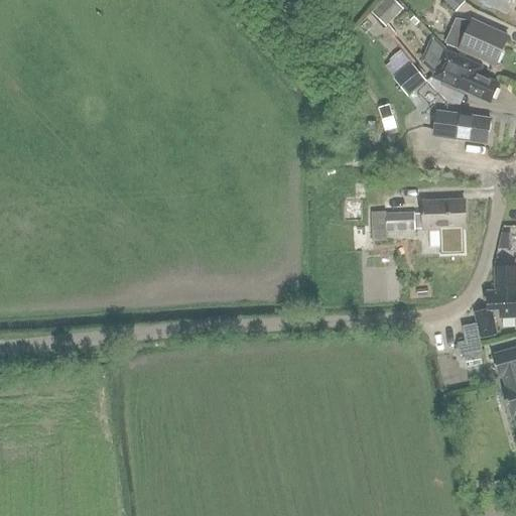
[(394,0),(385,0),(374,13),(386,24),(402,6),(394,0)]
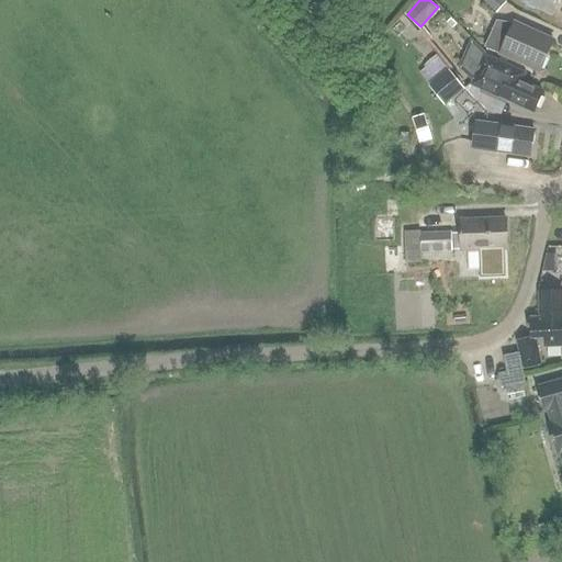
[(505,2),(502,0),(480,0),(495,13),(505,2)]
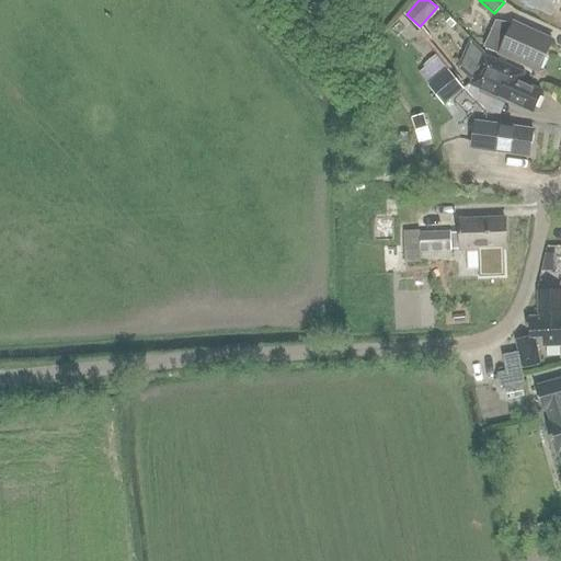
[(534,10),(551,16),(558,0),(521,0),(519,3),(524,4),(525,8),(531,10),(534,10)]
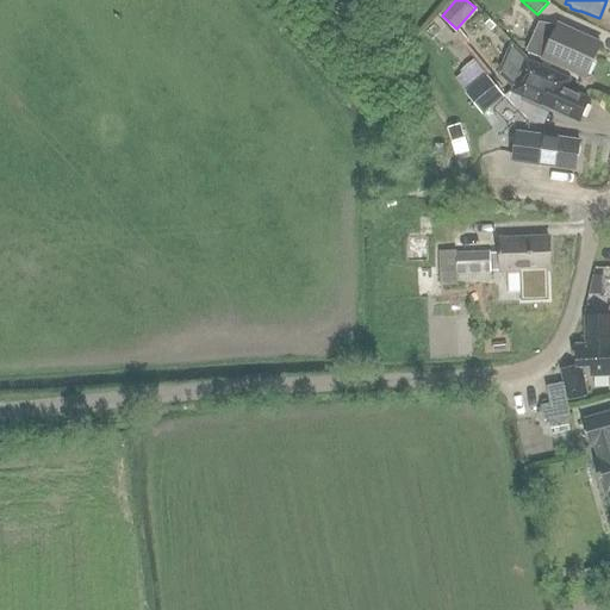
[(439,35),(444,29),(436,20),(430,26),(439,35)]
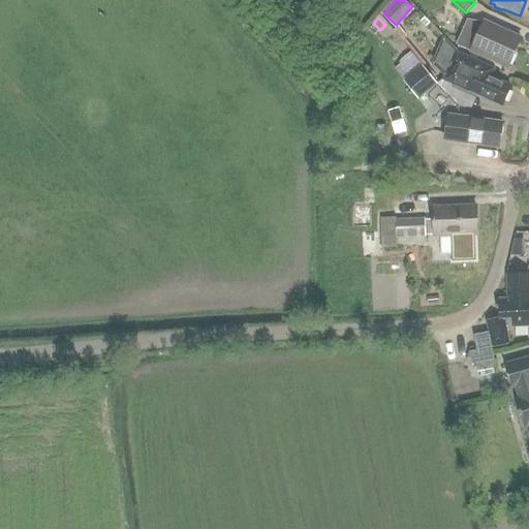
[(464,26),(456,43),(508,67),(522,38),(488,22),(483,33),(464,26)]
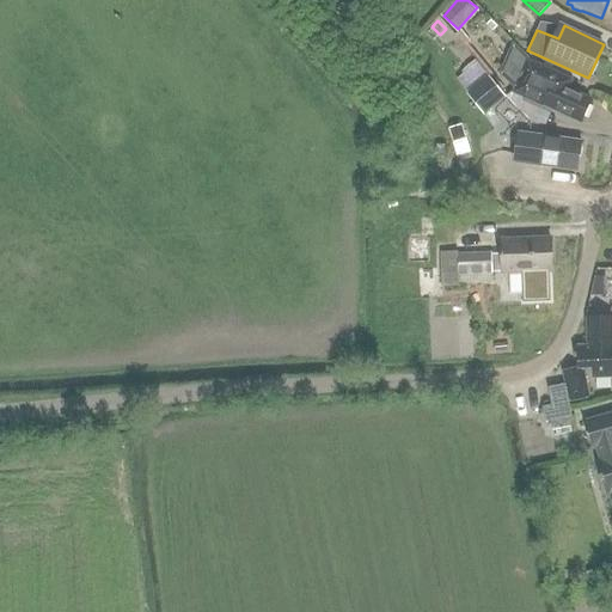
[(561,73),(528,59),(515,86),(545,101),(544,104),(563,114),(564,111),(582,120),(591,102),(573,92),(574,91),(556,83),(561,73)]
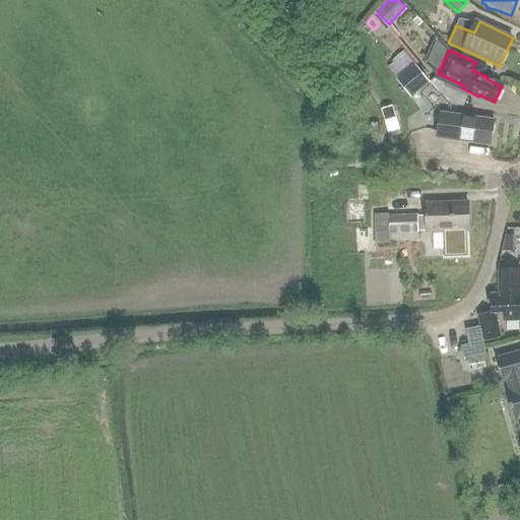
[(430,83),(405,53),(387,68),(396,79),(395,80),(410,100),(430,83)]
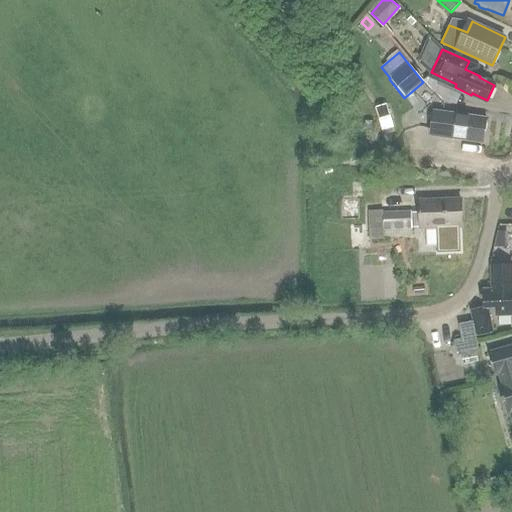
[(389,117),(385,105),(375,108),(379,120),(389,117)]
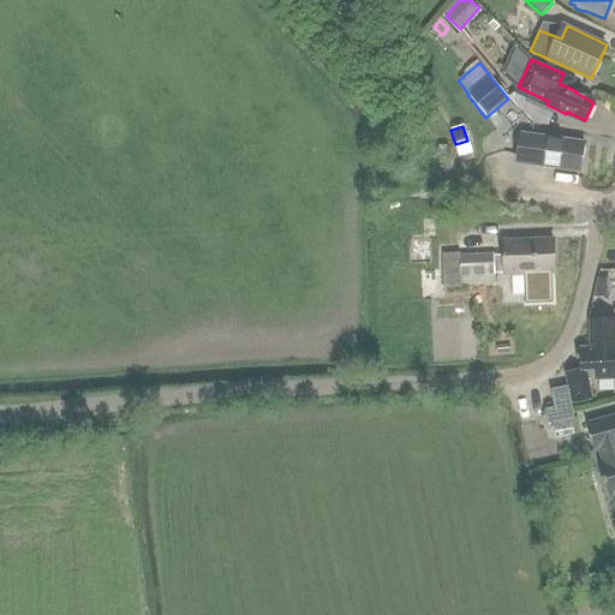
[(515,163),(542,167),(580,172),(585,142),(519,133),(515,163)]
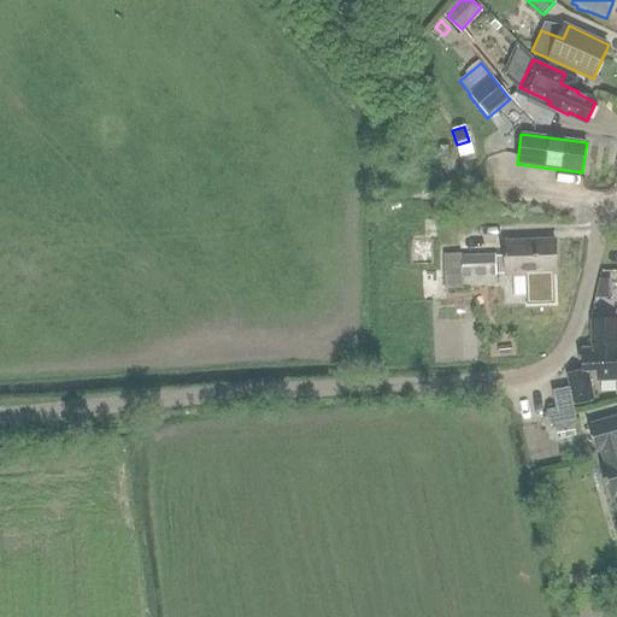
[(506,257),(495,257),(495,275),(506,275),(506,276),(526,275),(527,305),(553,304),(552,274),(556,274),(554,241),(505,244),(506,257)]
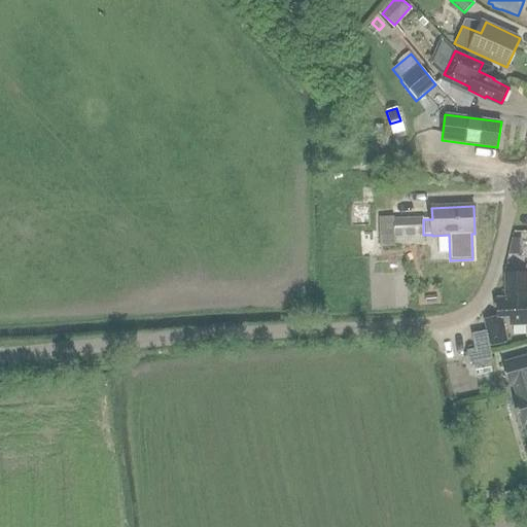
[(423,218),(393,219),(394,237),(423,236),(423,235),(423,219),(423,218)]
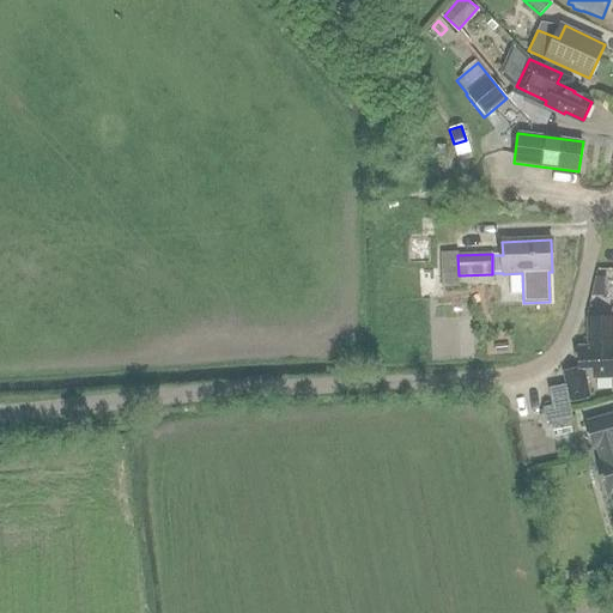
[(423,295),(432,295),(432,275),(423,275),(423,295)]
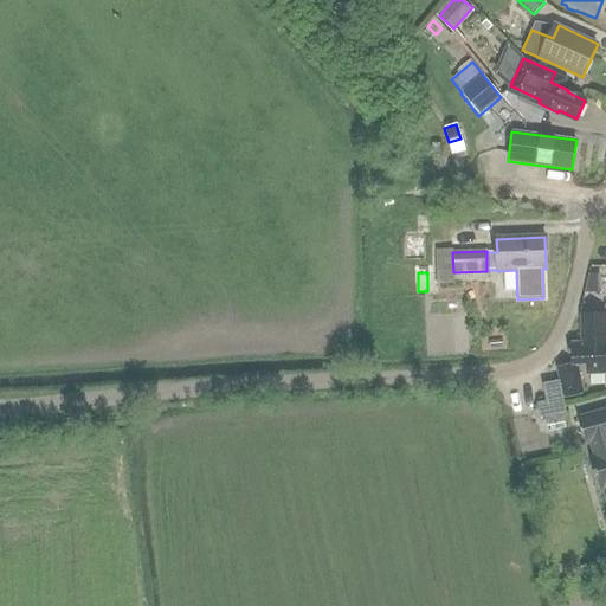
[(574,361),(590,360),(590,373),(605,372),(605,313),(581,315),(582,342),(573,342),(574,361)]
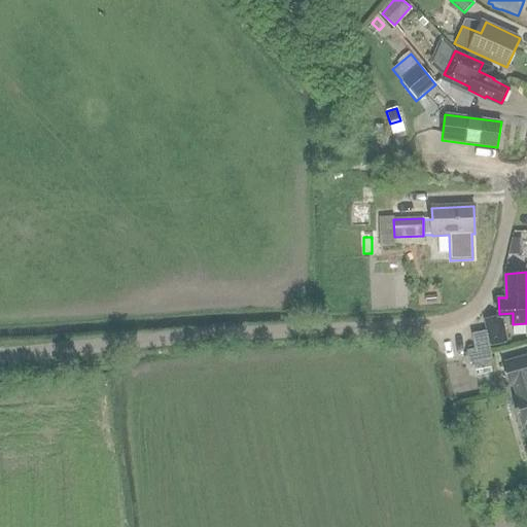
[(473,366),(494,362),(490,347),(506,343),(500,316),(484,320),(487,336),(471,339),(473,348),(469,349),(473,366)]
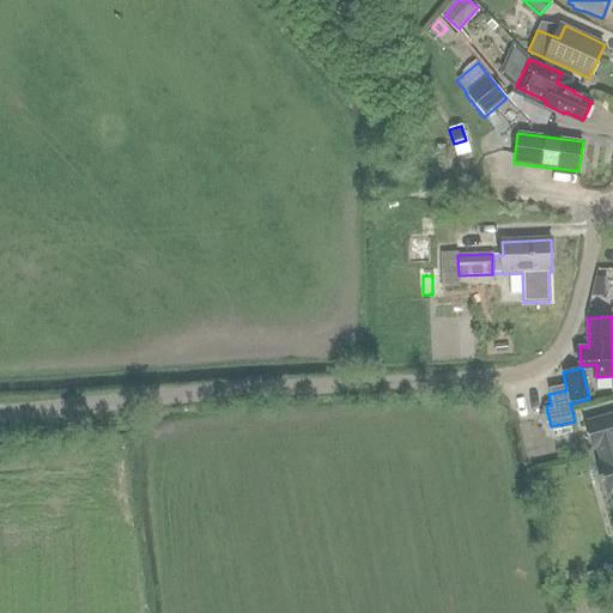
[(594,450),(595,450),(595,449),(599,448),(602,461),(599,462),(598,461),(596,461),(606,497),(608,496),(612,495),(612,498),(612,414),(587,422),(586,422),(594,450)]
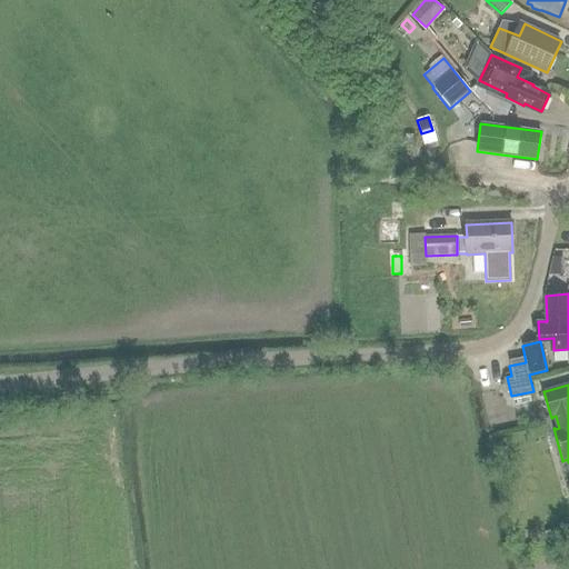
[(559,528),(545,532),(547,541),(561,538),(559,528)]
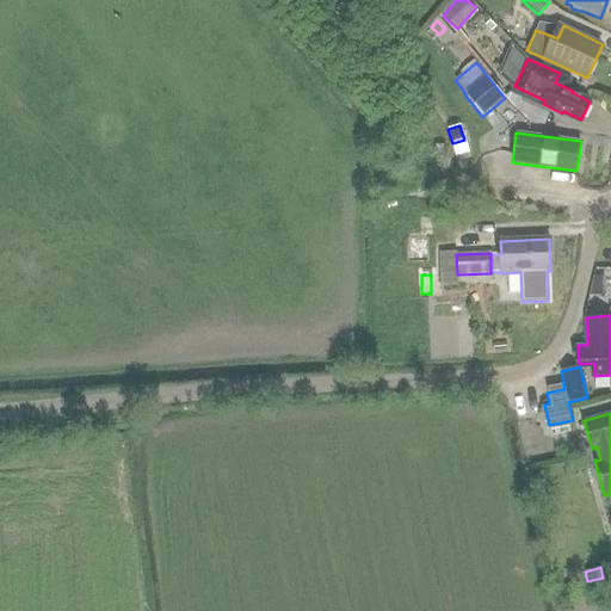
[(606,604),(604,591),(593,593),(596,605),(606,604)]
